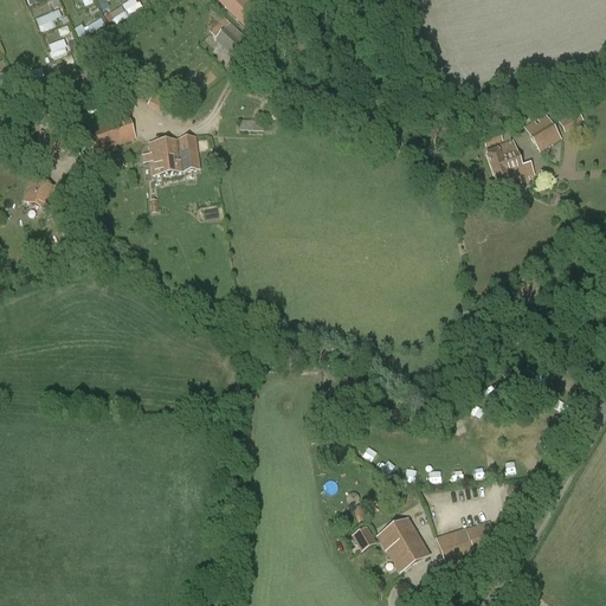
[(51,11),(59,7),(56,0),(53,0),(49,2),(51,11)]
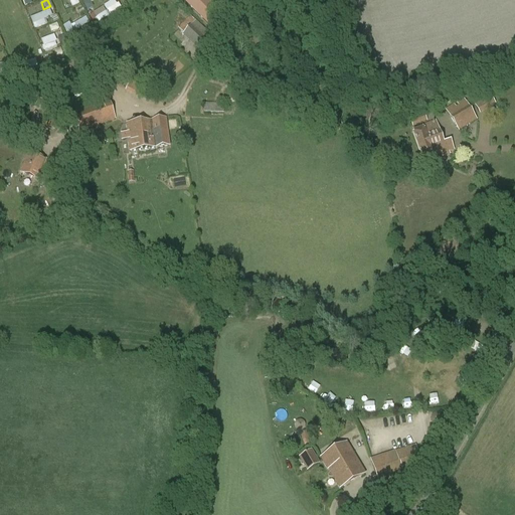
[(89,0),(87,0),(83,2),(88,11),(94,8),(89,0)]
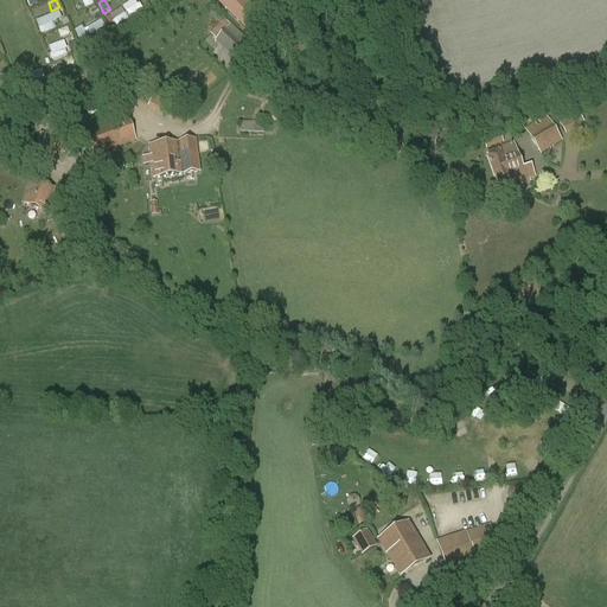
[(126,13),(139,8),(135,0),(121,0),(126,13)]
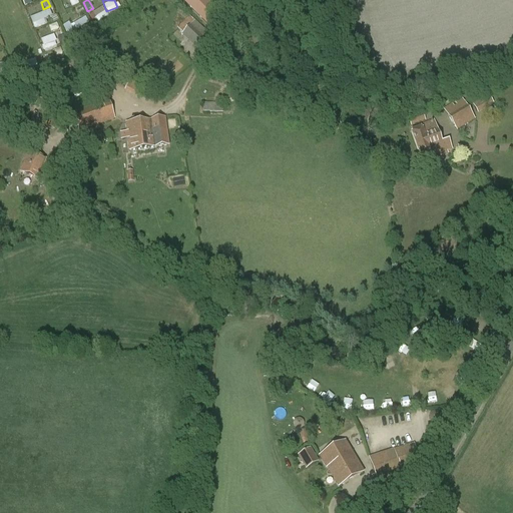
[(219,13),(205,0),(181,0),(182,0),(206,25),(219,13)]
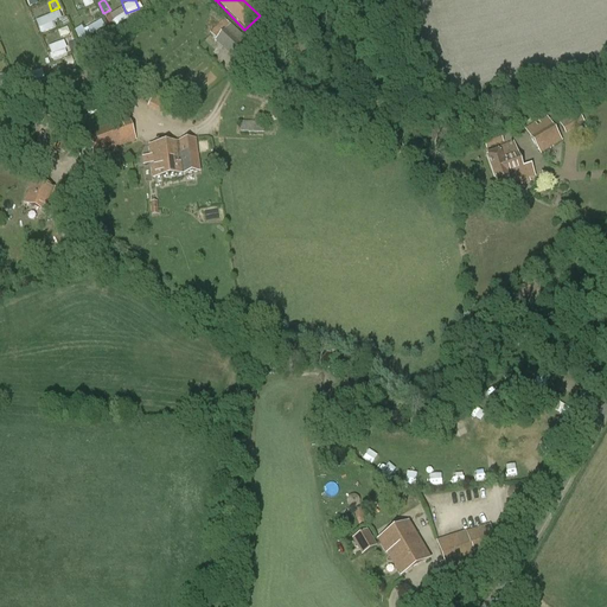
[(121,7),(107,17),(114,27),(128,18),(121,7)]
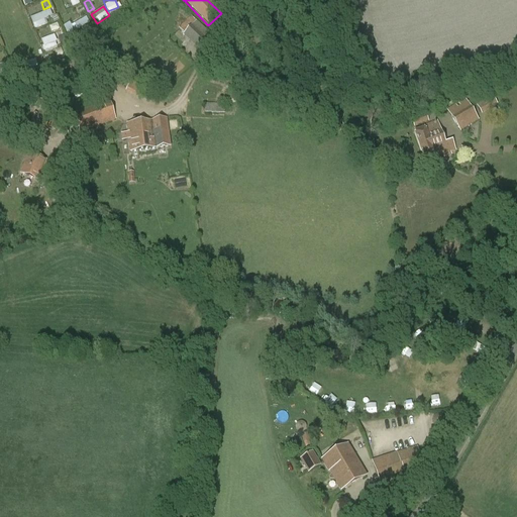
[(35,29),(48,23),(45,19),(53,16),(49,9),(29,18),(35,29)]
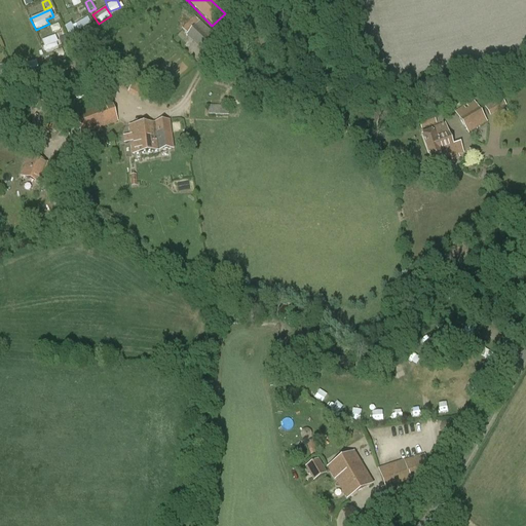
[(65,28),(71,39),(78,35),(76,32),(91,25),(87,16),(65,28)]
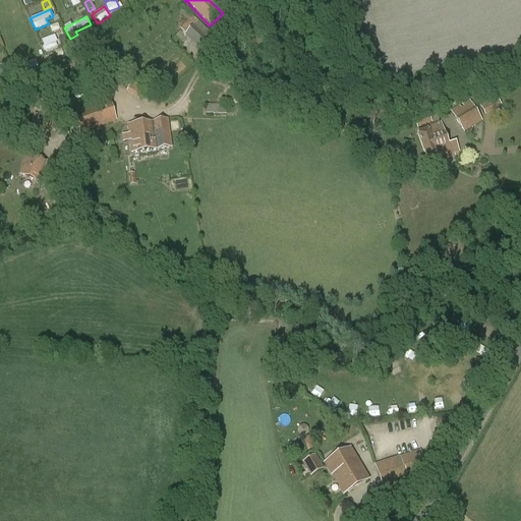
[(180,30),(185,35),(184,36),(201,53),(216,38),(198,21),(197,22),(191,16),(180,30)]
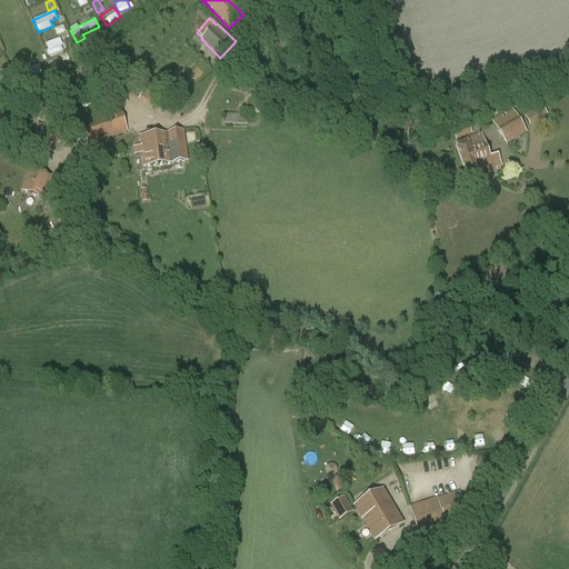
[(111,37),(97,47),(105,56),(118,45),(111,37)]
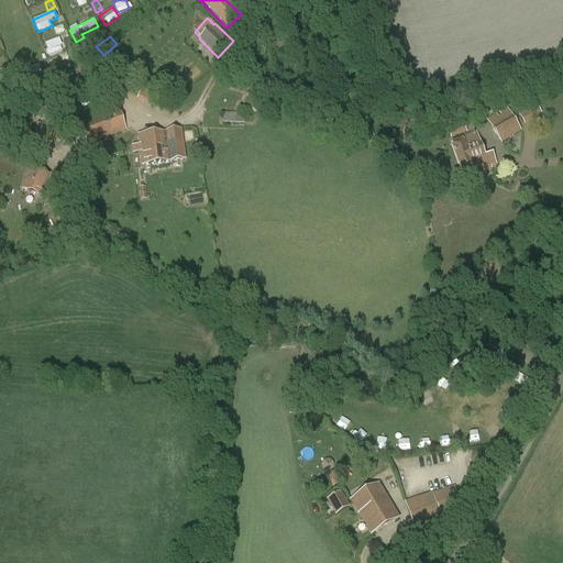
[(59,39),(44,42),(47,55),(63,52),(59,39)]
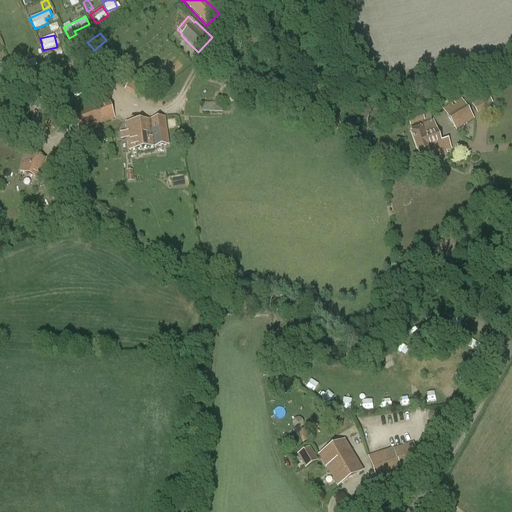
[(35,58),(16,65),(18,72),(37,65),(35,58)]
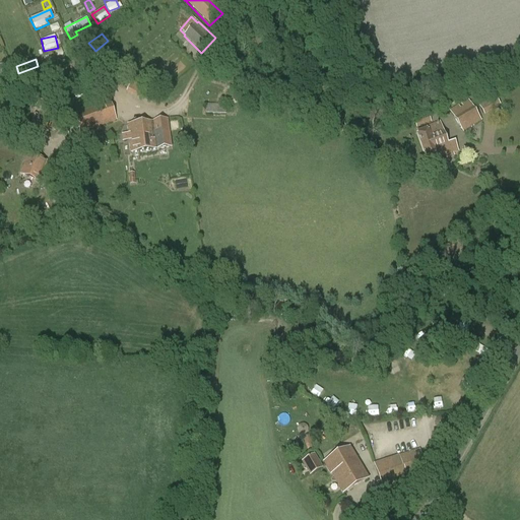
[(109,94),(102,98),(104,105),(74,114),(80,133),(117,121),(109,94)]
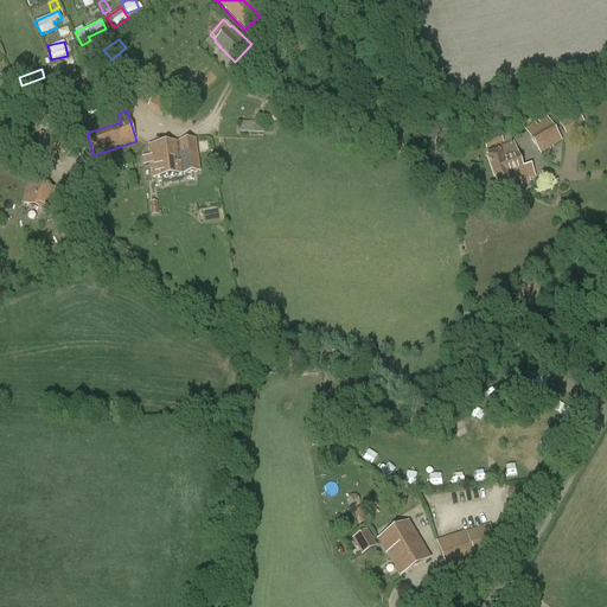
[(558,122),(563,132),(566,134),(583,123),(576,112),(558,122)]
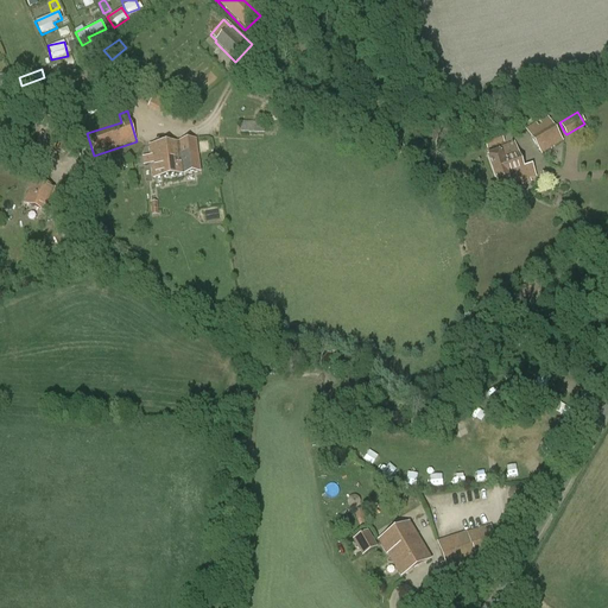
[(527,132),(540,156),(563,141),(549,120),(527,132)]
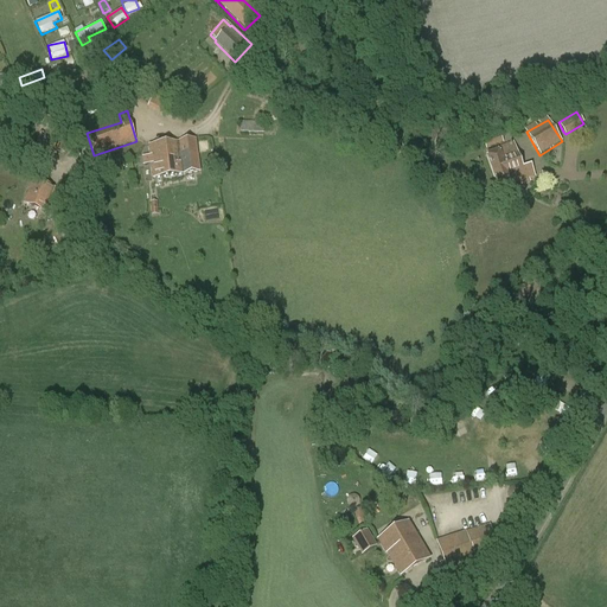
[(241,122),(241,134),(263,134),(263,123),(241,122)]
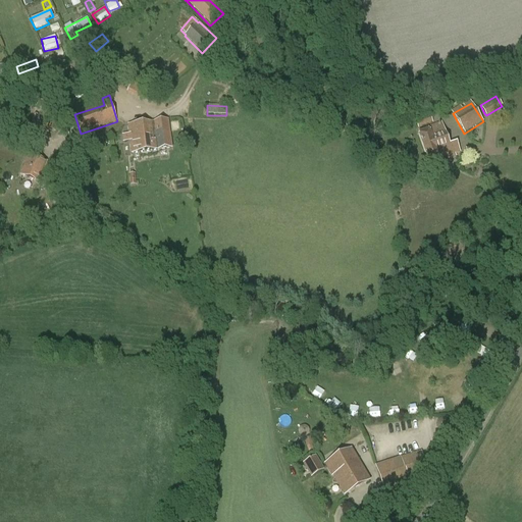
[(41,112),(43,133),(57,131),(54,110),(41,112)]
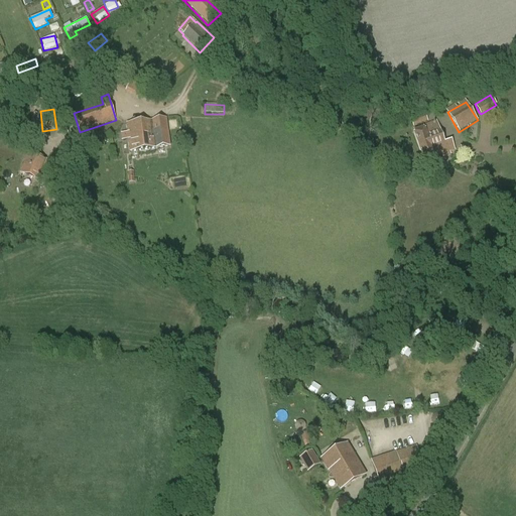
[(425,114),(410,120),(413,127),(428,122),(425,114)]
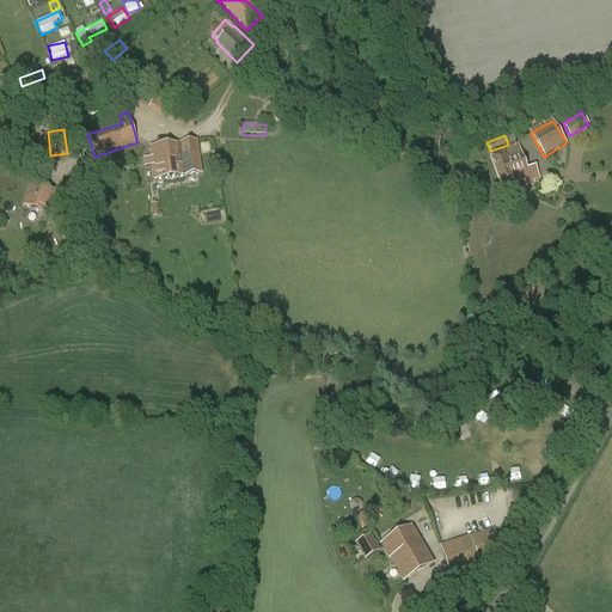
[(196,141),(181,144),(182,154),(184,154),(187,176),(201,173),(196,141)]
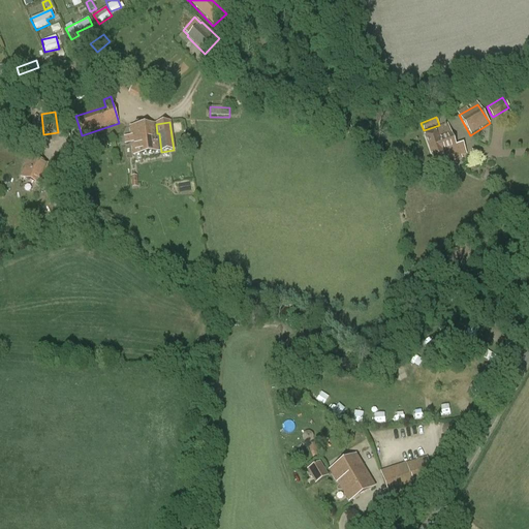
[(156,124),(138,126),(141,137),(143,136),(143,139),(151,138),(153,153),(161,152),(159,133),(157,133),(156,124)]
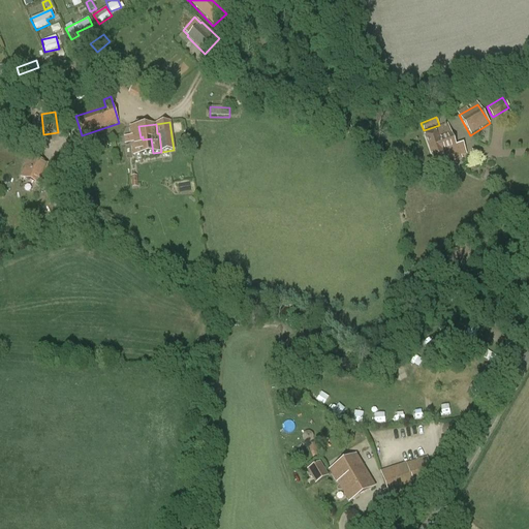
[(429,166),(431,173),(447,167),(445,161),(466,154),(463,146),(456,148),(447,125),(434,130),(434,131),(425,135),(434,164),(429,166)]
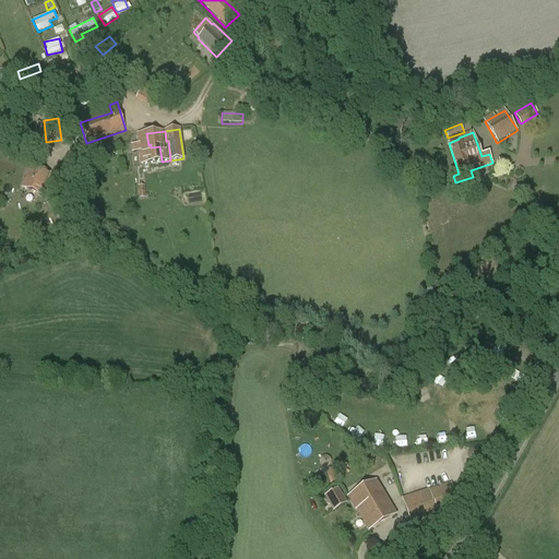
[(149,145),(146,133),(138,135),(142,165),(162,162),(159,146),(151,147),(151,144),(149,145)]
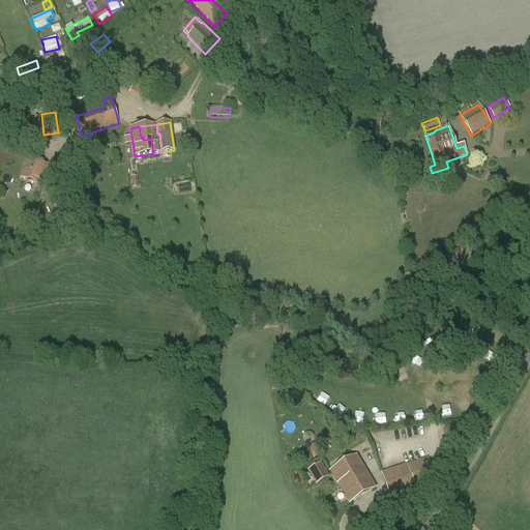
[(22,177),(40,184),(47,165),(29,157),(22,177)]
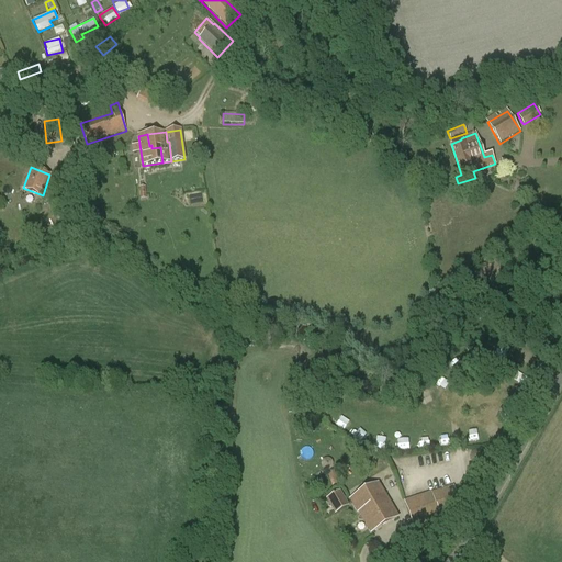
[(344,395),(336,388),(330,394),(339,401),(344,395)]
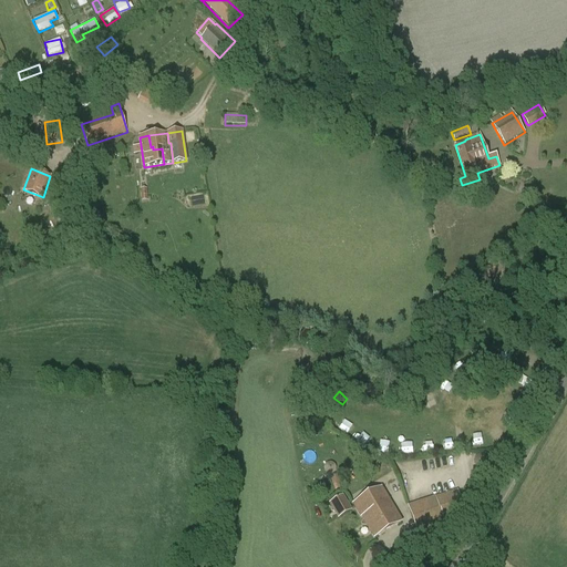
[(339,518),(351,511),(356,508),(361,517),(373,538),(381,534),(401,523),(381,488),(353,505),(349,507),(344,501),(342,496),(330,504),(339,518)]
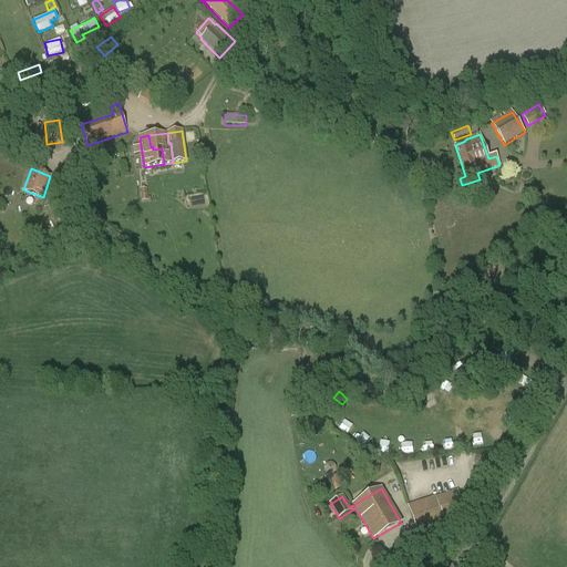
[(435,497),(408,506),(419,537),(446,527),(444,521),(465,514),(457,491),(435,497)]
